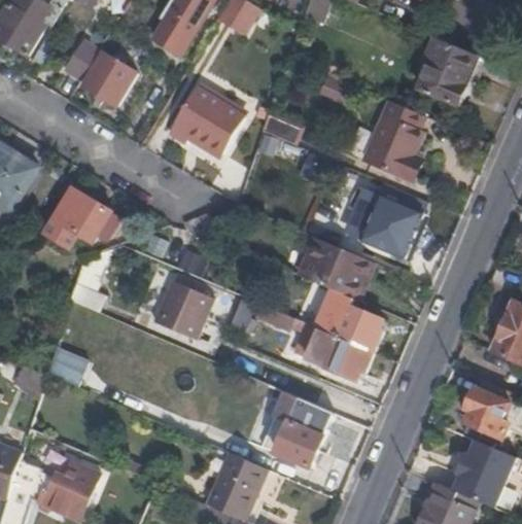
[(43,26),(47,29),(65,0),(8,0),(0,14),(0,39),(26,56),(43,26)]
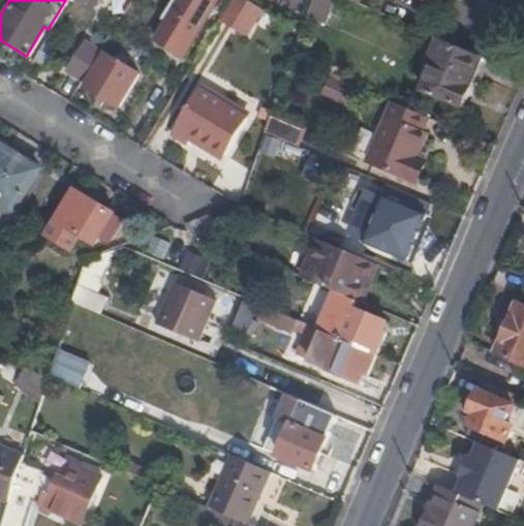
[(177,0),(163,23),(189,38),(212,0),(177,0)]
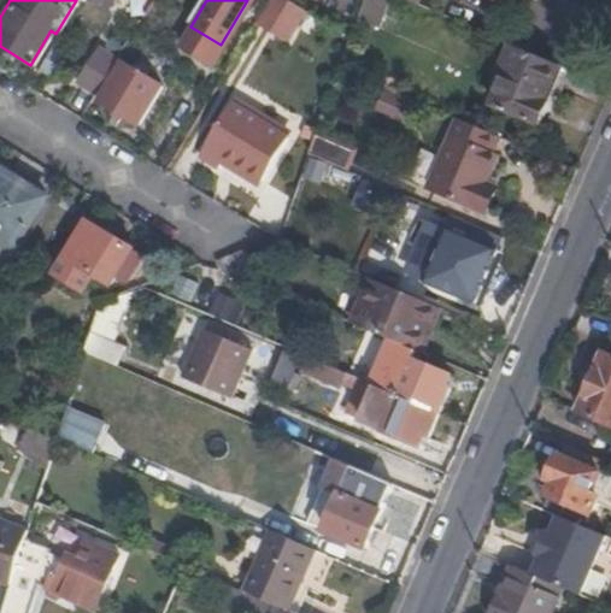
[(319,18),(293,3),(286,15),(312,30),(319,18)]
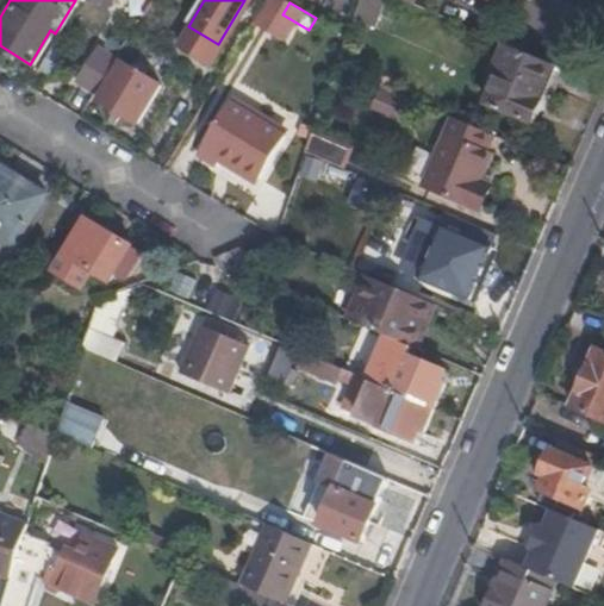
[(481,81),(489,83),(505,44),(498,42),(481,81)]
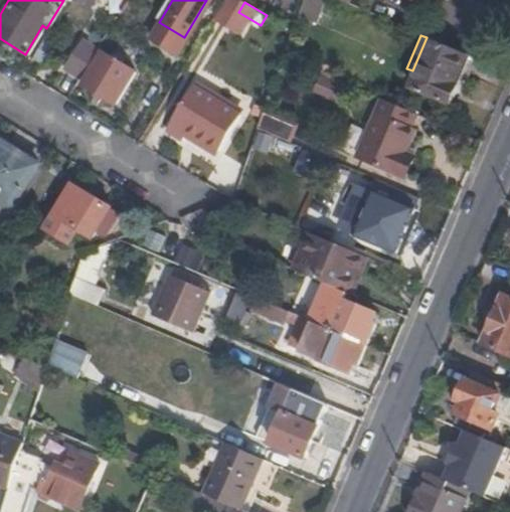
[(454,82),(467,54),(427,37),(412,70),(416,73),(410,89),(449,105),(458,84),(454,82)]
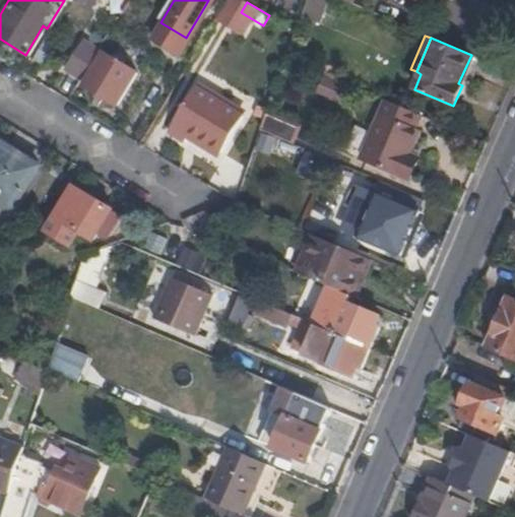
[(94,91),(102,95),(116,105),(134,71),(120,62),(123,57),(118,55),(115,60),(100,51),(80,82),(94,91)]
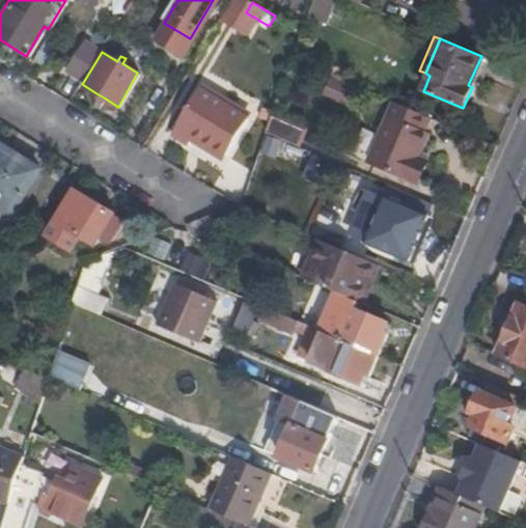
[(326,79),(321,94),(345,104),(351,89),(326,79)]
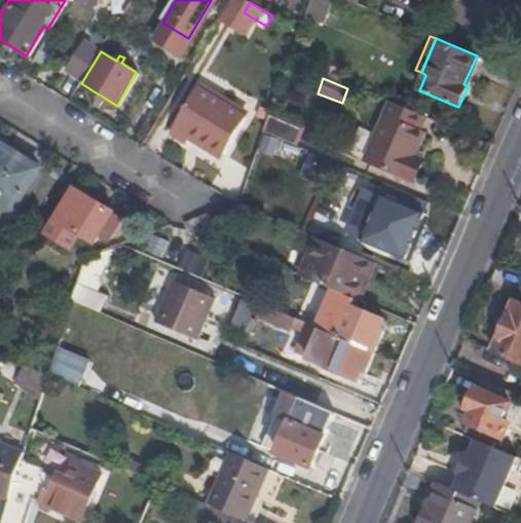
[(217,158),(243,115),(195,86),(170,128),(217,158)]
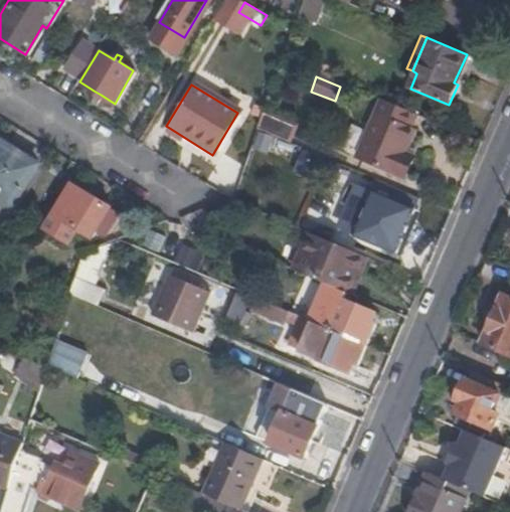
[(408,127),(414,114),(380,99),(356,155),(404,176),(412,157),(403,153),(413,129),(408,127)]
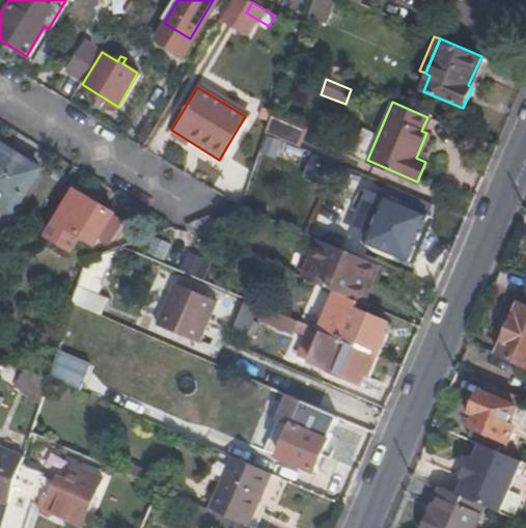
[(269,114),(264,132),(296,145),(303,129),(269,114)]
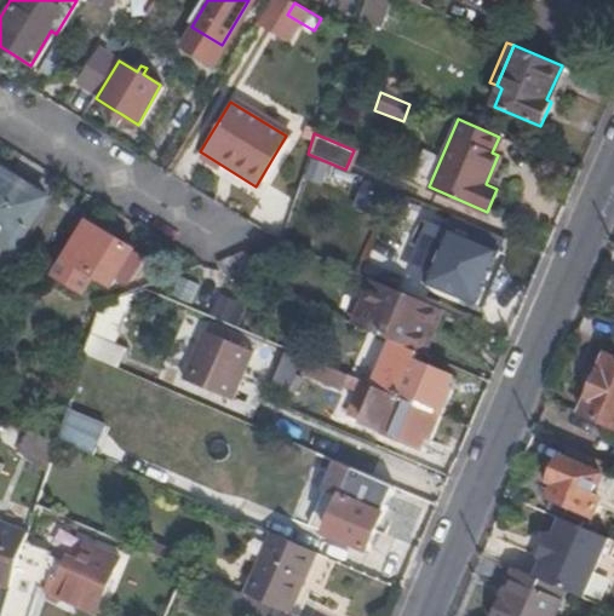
[(45,197),(0,168),(0,241),(13,249),(45,197)]
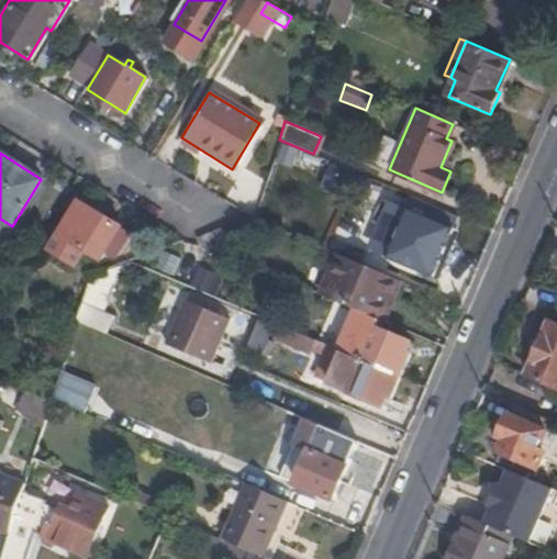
[(120,225),(78,200),(51,247),(76,263),(85,247),(101,257),(120,225)]
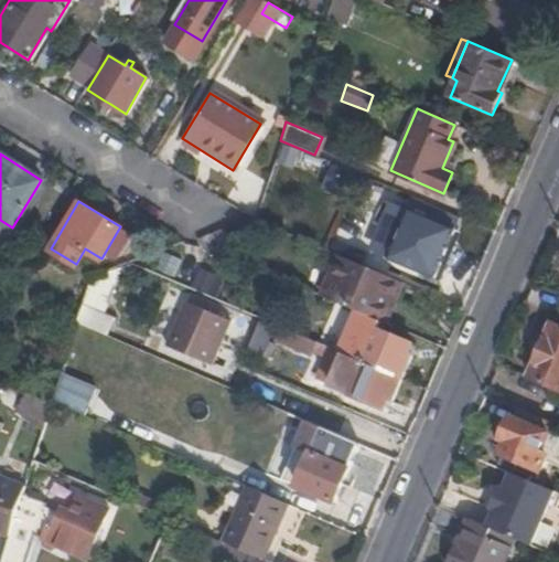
[(431,278),(453,230),(409,210),(388,260),(431,278)]
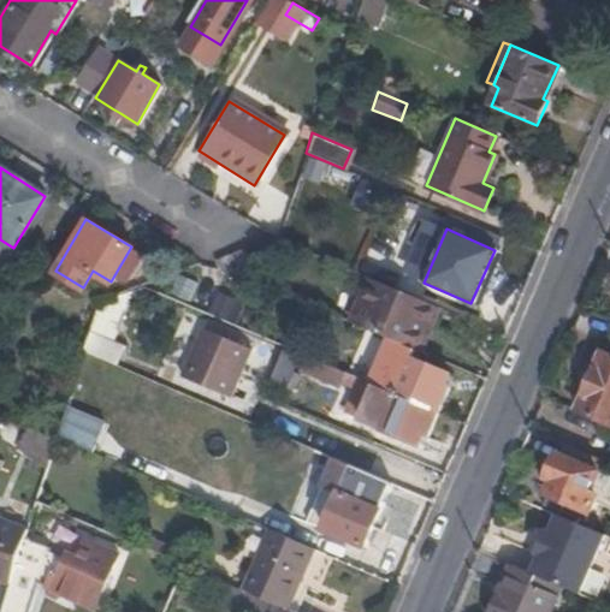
[(238,251),(209,261),(259,283),(268,260),(246,249),(238,251)]
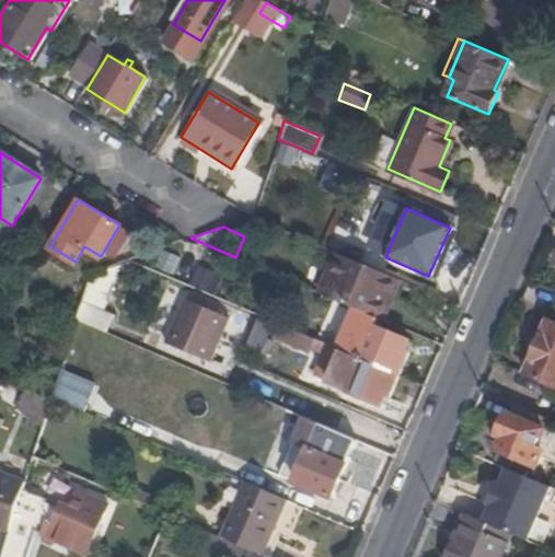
[(313,290),(379,317),(396,277),(331,250),(313,290)]
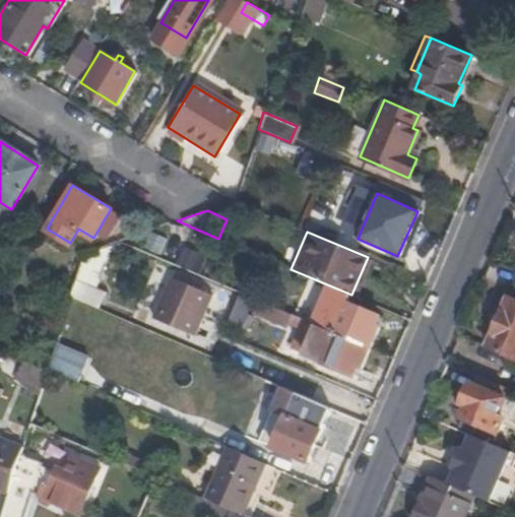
[(173,260),(193,269),(200,253),(181,244),(173,260)]
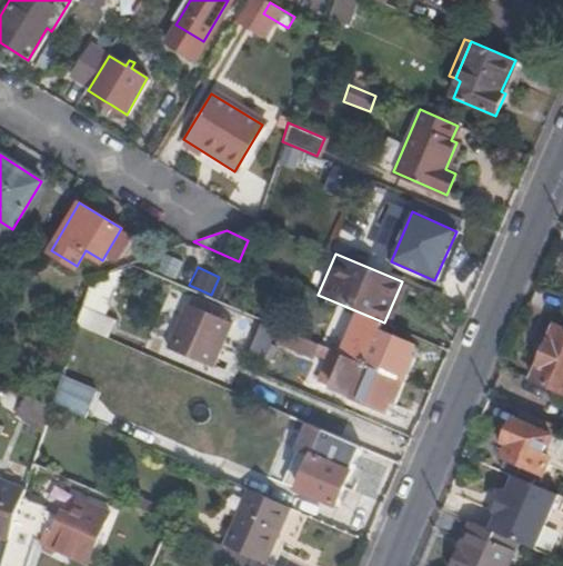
[(76,328),(109,334),(111,317),(104,316),(111,275),(86,270),(76,328)]
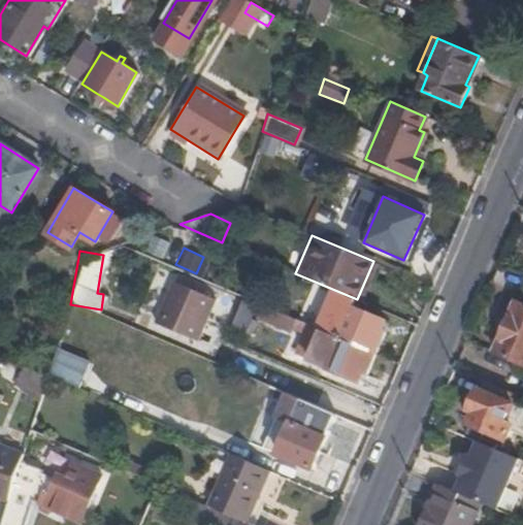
[(211,297),(171,281),(154,323),(195,339),(211,297)]
